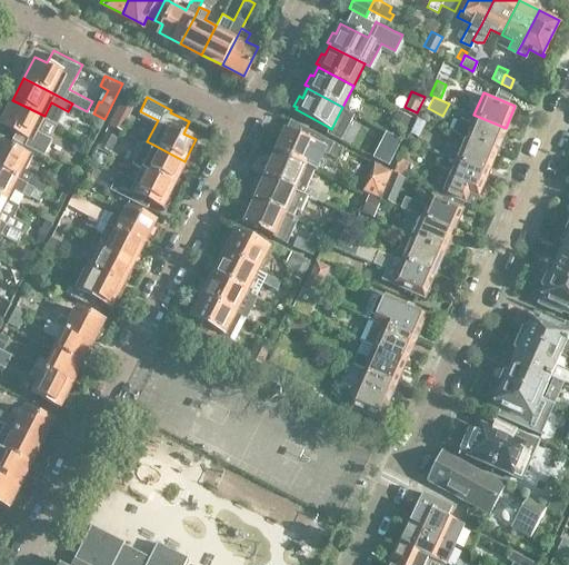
[(45,116),(12,100),(1,121),(19,131),(15,139),(35,149),(46,156),(55,139),(37,130),(45,116)]
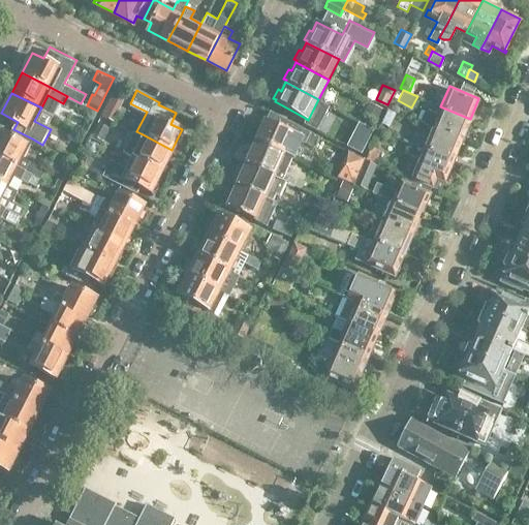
[(380,117),(384,107),(370,100),(365,110),(380,117)]
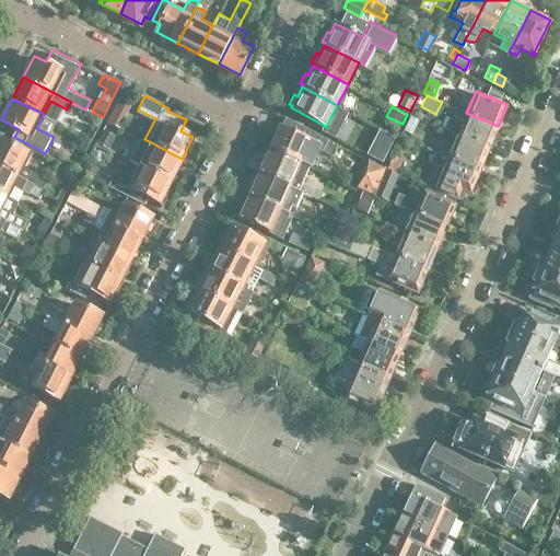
[(113,108),(107,119),(115,124),(120,113),(113,108)]
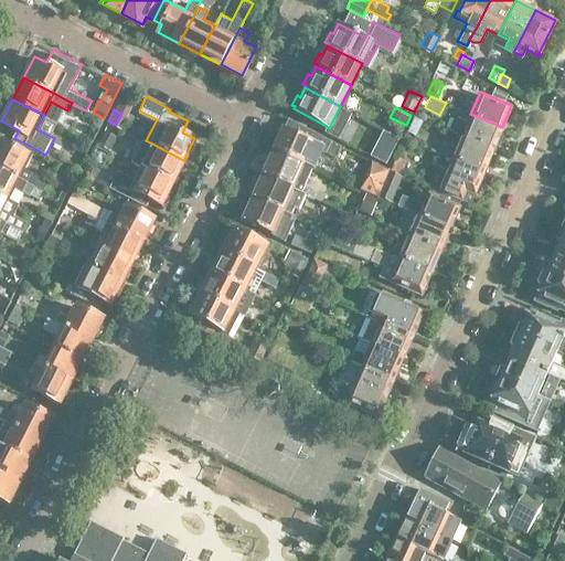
[(459,109),(451,130),(461,135),(461,136),(493,149),(502,127),(470,114),(459,109)]
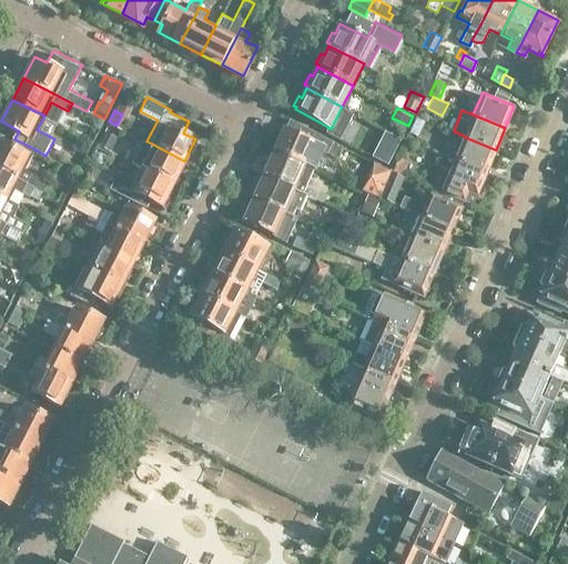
[(291,118),(285,128),(327,145),(325,150),(337,157),(343,144),(291,118)]
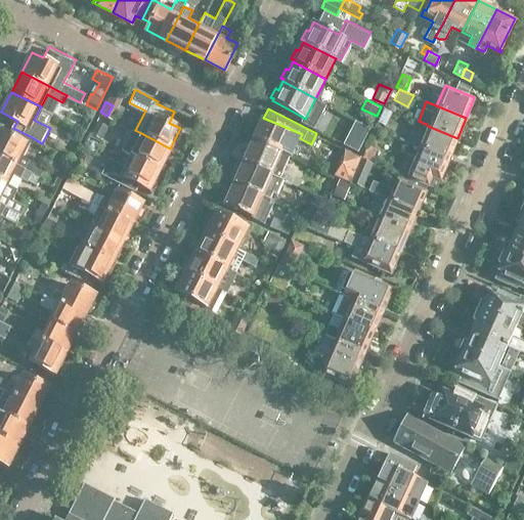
[(393,112),(386,109),(380,121),(387,125),(393,112)]
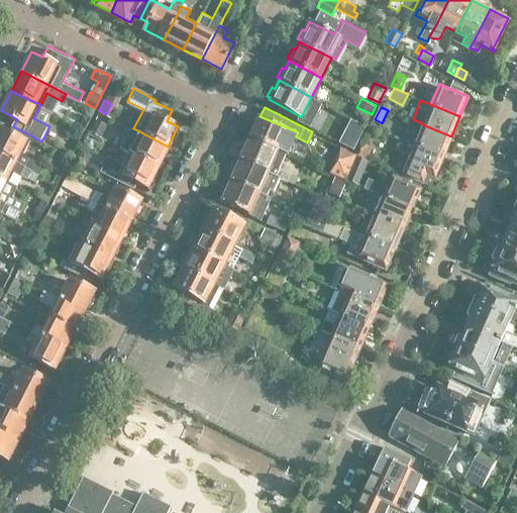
[(250,136),(285,151),(289,154),(296,136),(298,132),(260,116),(250,136)]
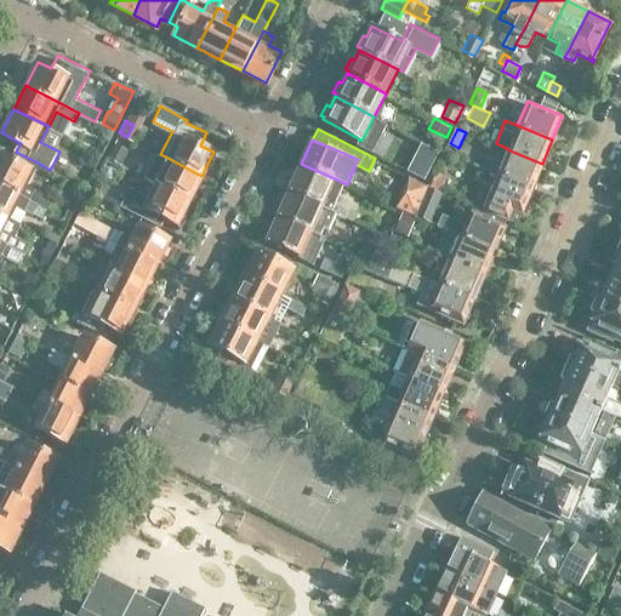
[(114,142),(106,157),(120,164),(127,149),(114,142)]
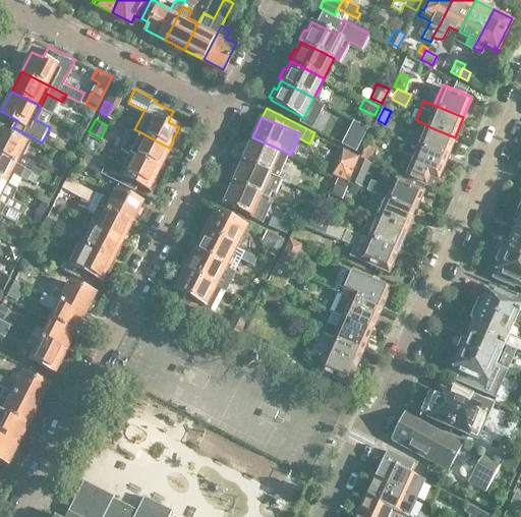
[(363,135),(367,126),(356,121),(351,129),(363,135)]
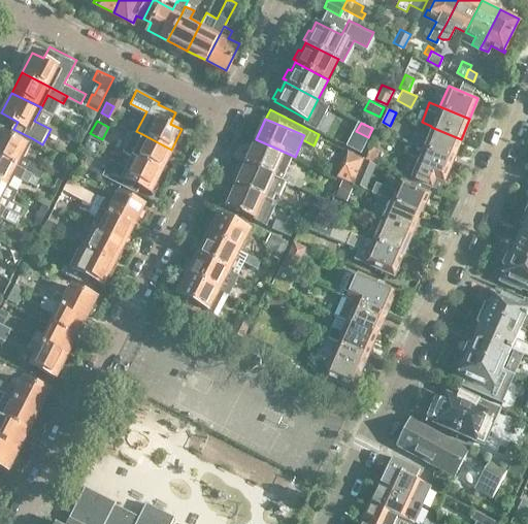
[(427,137),(414,131),(409,141),(452,159),(461,139),(431,127),(427,137)]
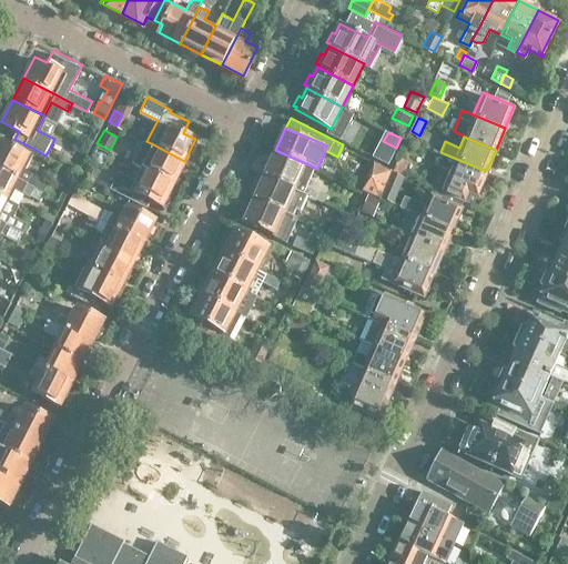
[(1,141),(0,142),(0,167),(44,190),(49,181),(24,169),(34,149),(14,139),(11,147),(1,141)]
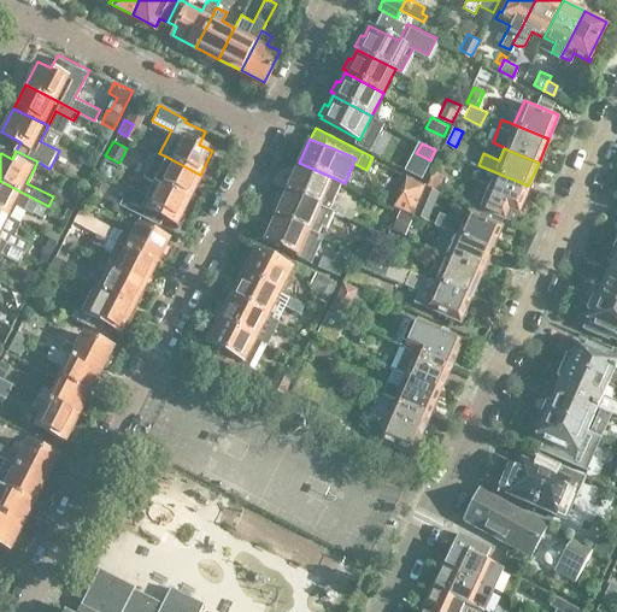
[(142,175),(154,181),(188,198),(200,175),(166,157),(159,153),(154,151),(142,175)]
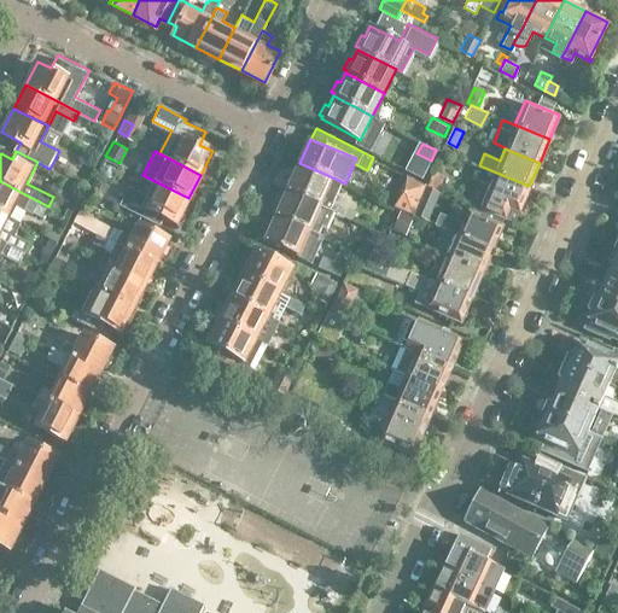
[(299,163),(287,190),(322,204),(336,210),(353,217),(356,209),(333,199),(340,181),(299,163)]
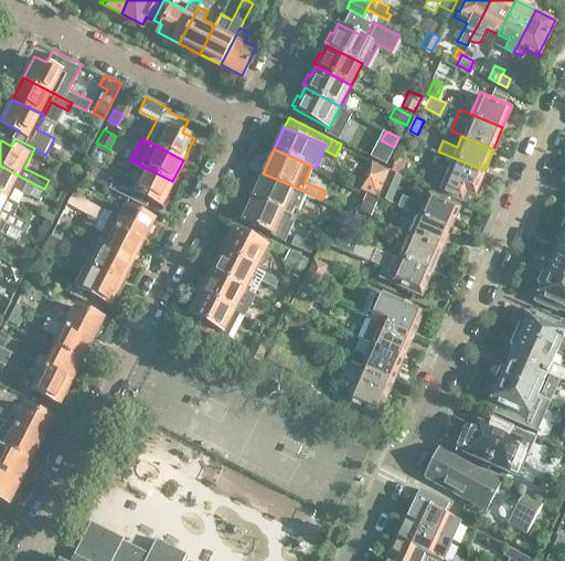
[(477,191),(476,190),(483,170),(438,151),(434,162),(448,168),(439,189),(470,202),(473,192),(476,193),(477,191)]
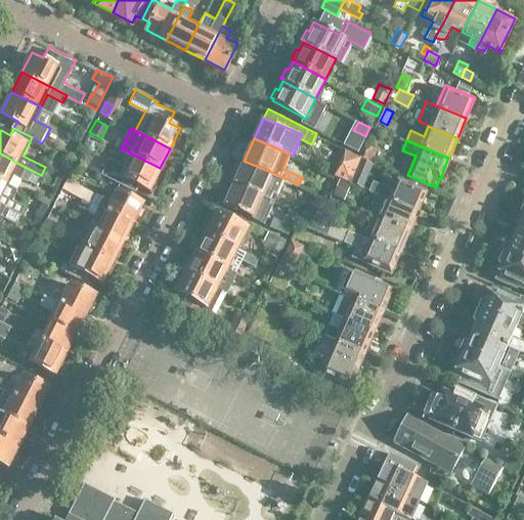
[(369,143),(363,158),(376,163),(382,149),(369,143)]
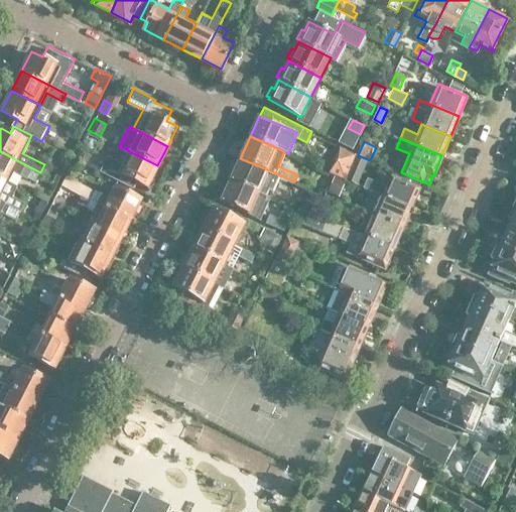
[(78,147),(74,156),(87,163),(91,154),(78,147)]
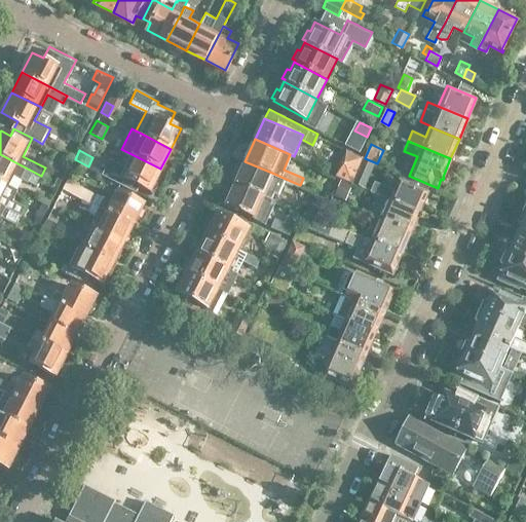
[(352,182),(363,157),(345,150),(334,175),(342,178),(352,182)]
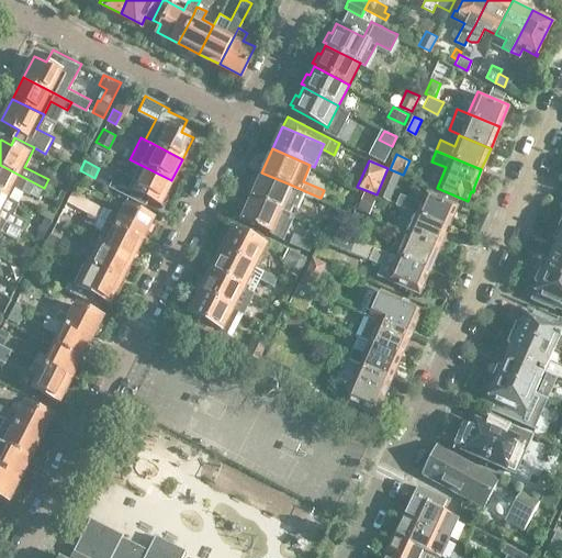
[(0,165),(0,191),(8,196),(11,189),(12,190),(14,186),(30,192),(31,190),(41,194),(44,188),(0,165)]
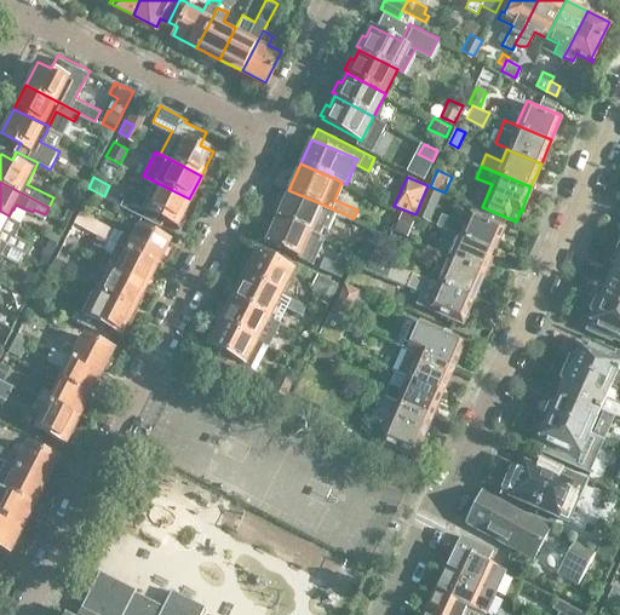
[(159,224),(161,218),(176,225),(189,199),(155,182),(148,194),(128,184),(119,203),(159,224)]
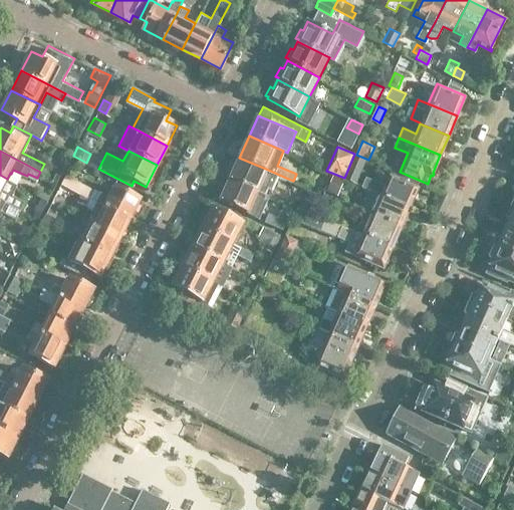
[(268,187),(272,188),(279,175),(268,170),(239,158),(230,179),(265,194),(268,187)]
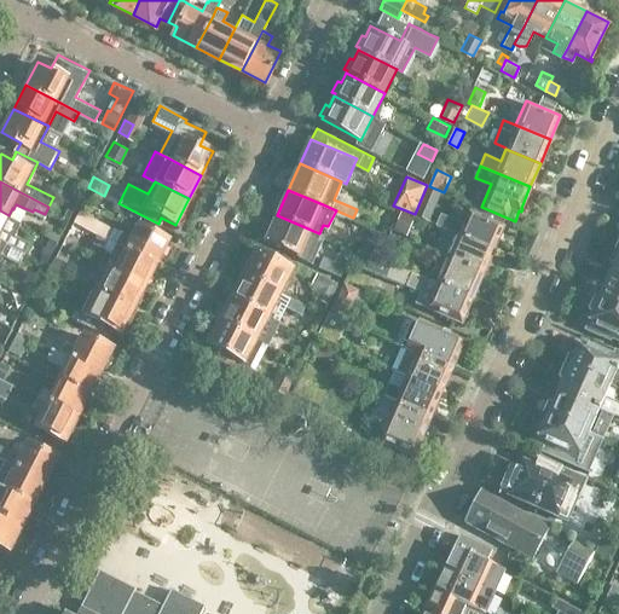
[(418,207),(415,214),(422,218),(427,210),(418,207)]
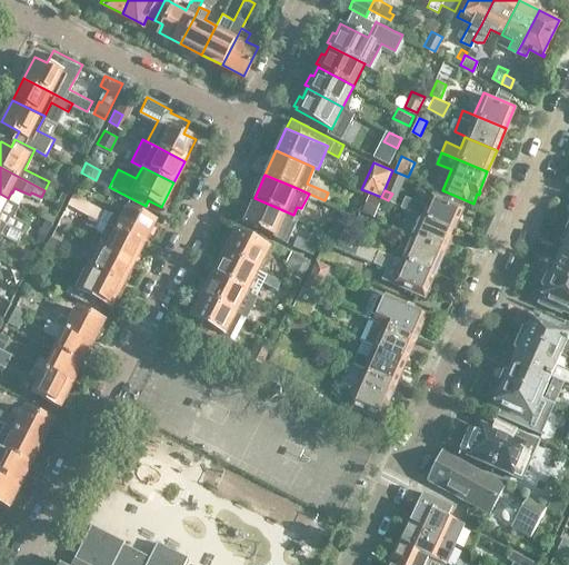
[(123,207),(118,218),(111,214),(111,212),(72,191),(68,202),(89,214),(146,243),(157,219),(127,204),(125,208),(123,207)]
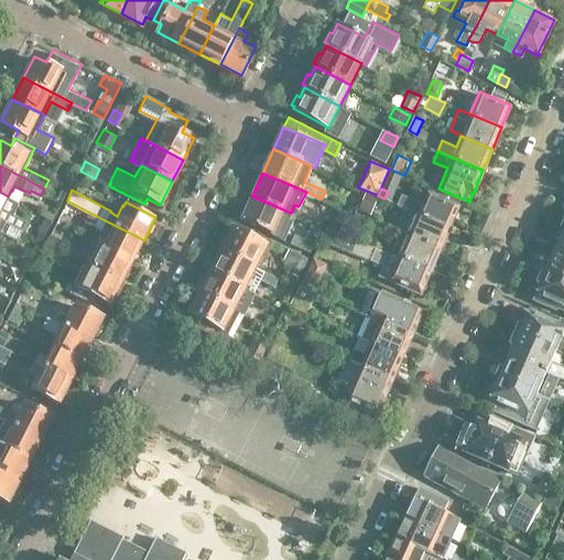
[(378,196),(378,195),(367,191),(359,208),(370,214),(378,196)]
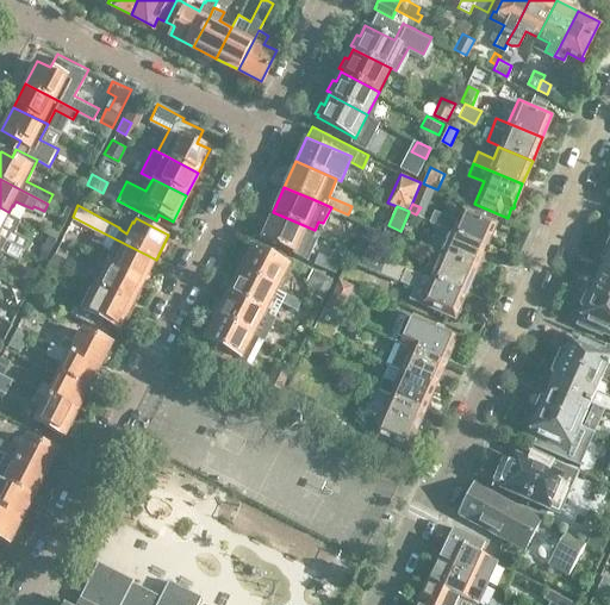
[(496,220),(461,206),(455,220),(439,213),(434,223),(436,224),(485,245),(496,220)]
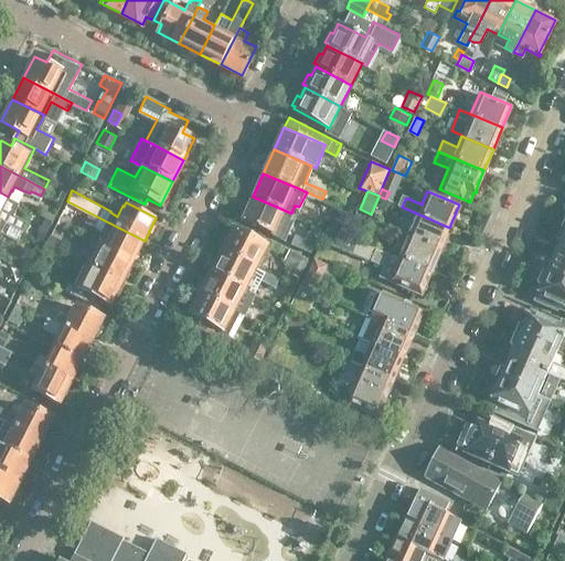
[(0,192),(0,219),(23,231),(28,223),(18,218),(10,213),(2,209),(8,197),(0,192)]
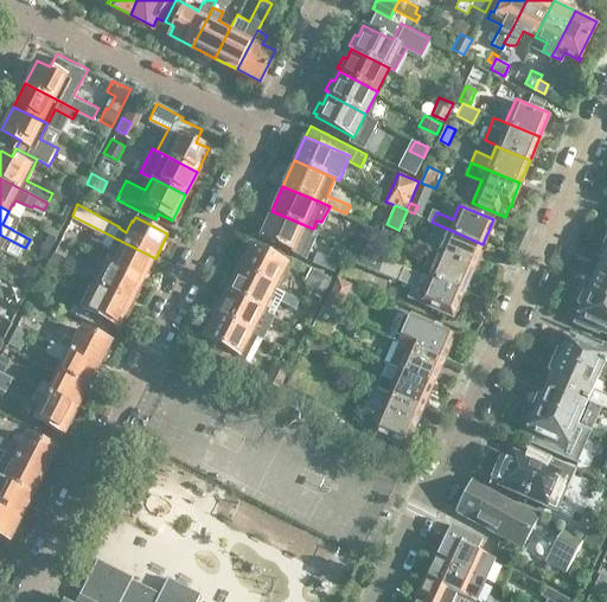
[(294,251),(305,256),(315,230),(313,229),(272,211),(261,236),(294,250),(294,251)]
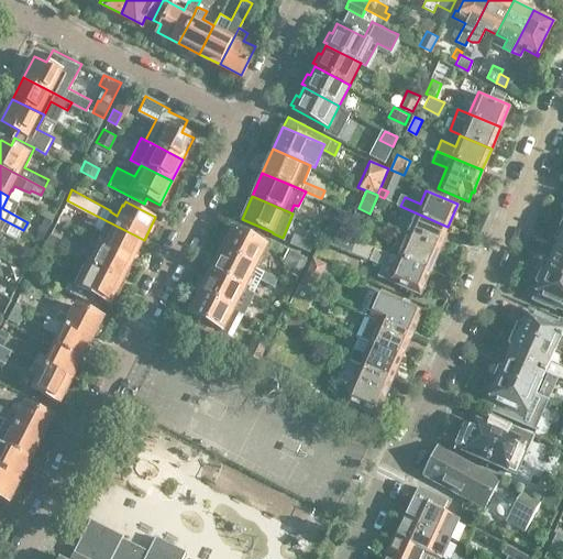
[(40,211),(52,218),(55,211),(43,205),(40,211)]
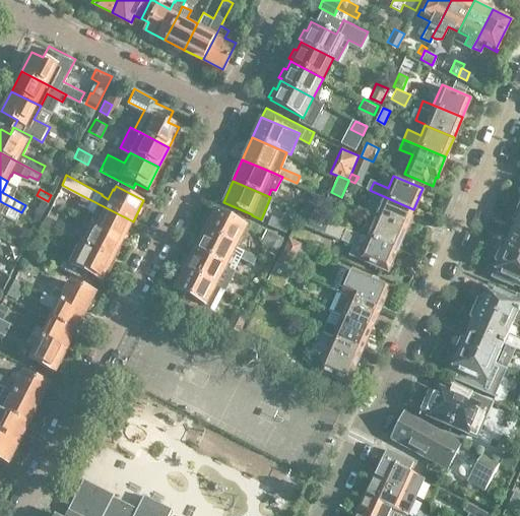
[(316,210),(323,195),(314,190),(307,205),(316,210)]
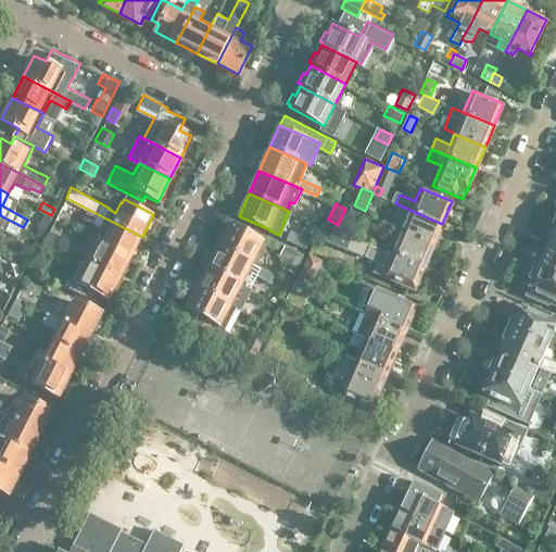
[(389,225),(395,228),(402,230),(433,245),(442,224),(397,204),(389,225)]
